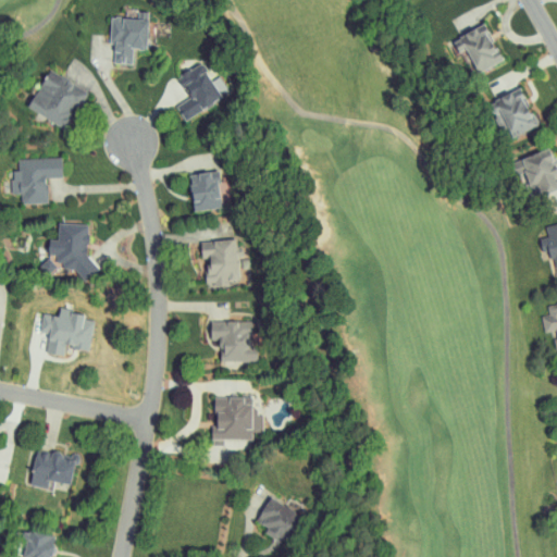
[(94,58),(115,58),(116,44),(126,44),(127,13),(96,12),(94,58)]
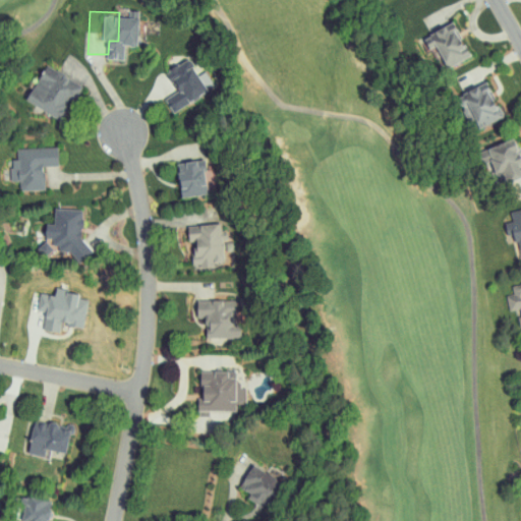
[(419,41),(429,63),(455,52),(439,16),(406,32),(412,45),(419,41)]
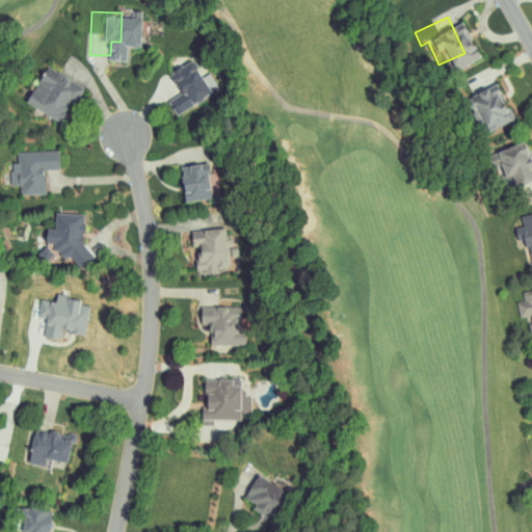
[(152,96),(160,109),(193,89),(174,55),(153,68),(164,88),(152,96)]
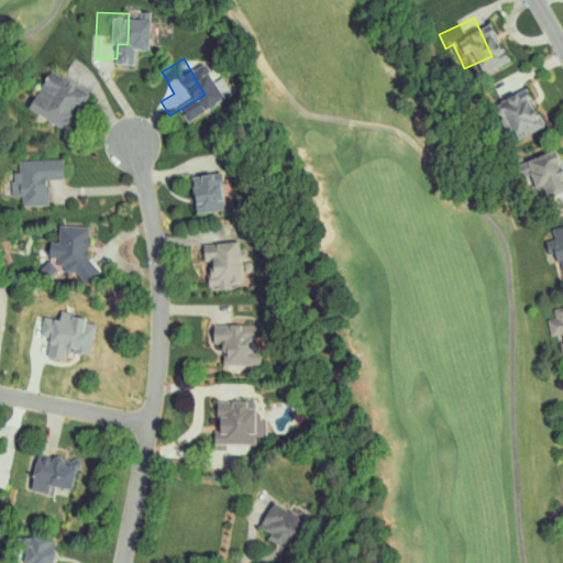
[(10,101),(46,124),(70,86),(33,63),(10,101)]
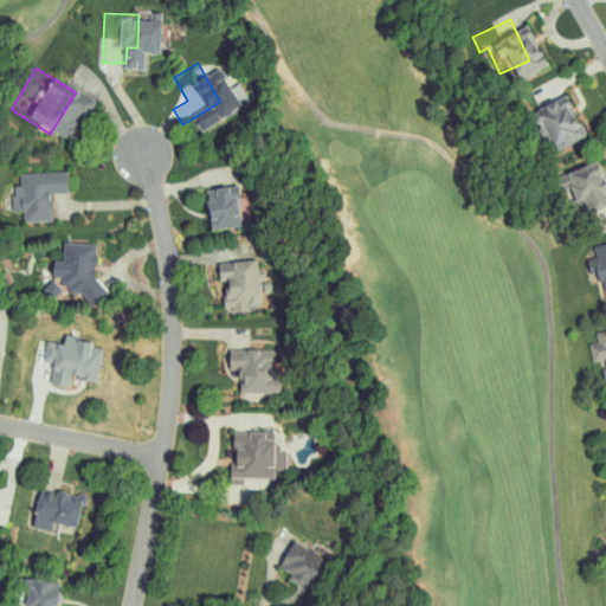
[(515,104),(534,146),(568,129),(561,113),(559,113),(548,89),(515,104)]
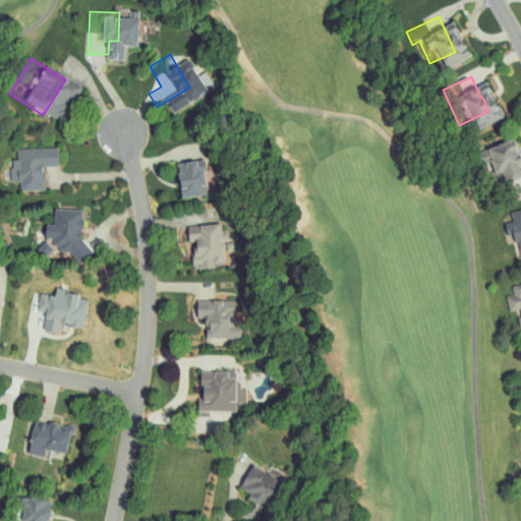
[(461,146),(467,161),(474,159),(478,169),(494,164),(497,171),(494,172),(498,185),(520,177),(520,157),(509,162),(499,132),(461,146)]
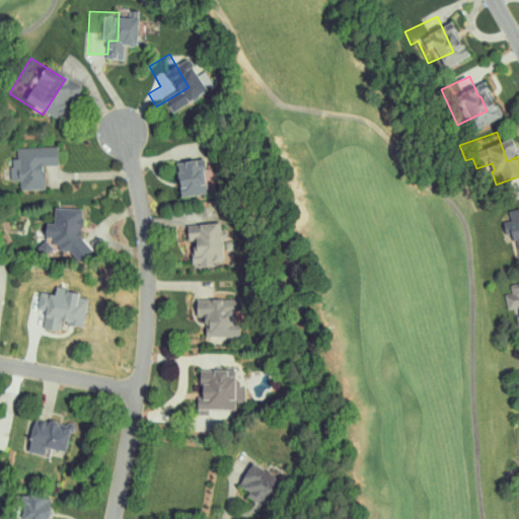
[(0,142),(1,160),(10,159),(10,180),(19,179),(20,190),(44,190),(43,165),(56,165),(56,155),(43,156),(42,141),(0,142)]
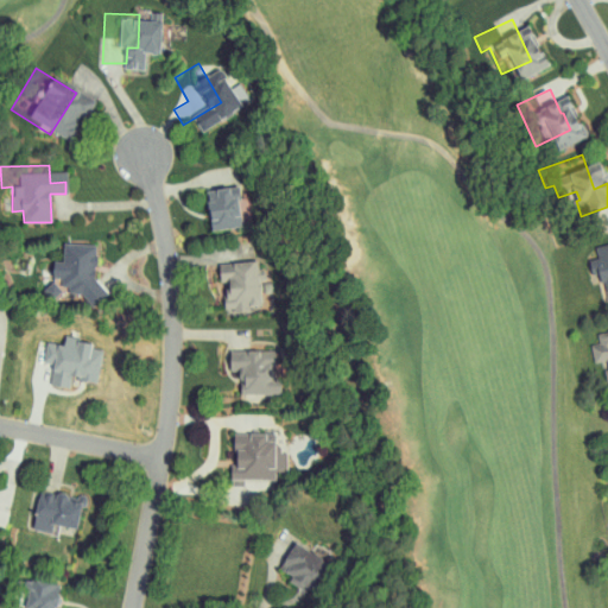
[(210,230),(242,226),(240,216),(251,214),(245,179),(196,187),(197,194),(204,192),(210,230)]
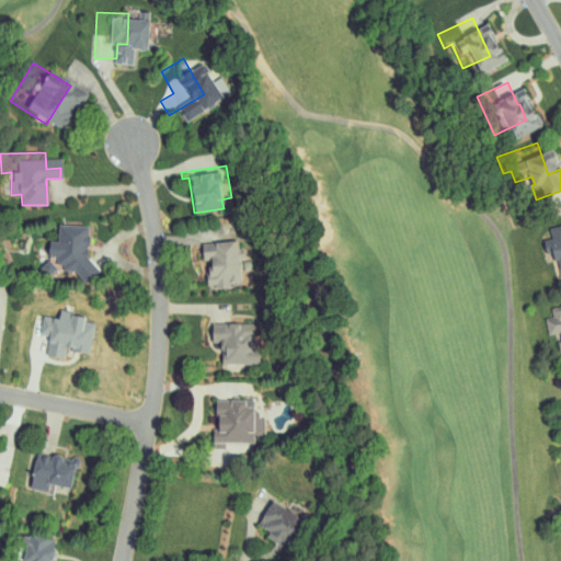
[(89,226),(58,222),(56,242),(48,241),(47,256),(55,256),(54,271),(92,274),(93,260),(86,259),(89,226)]
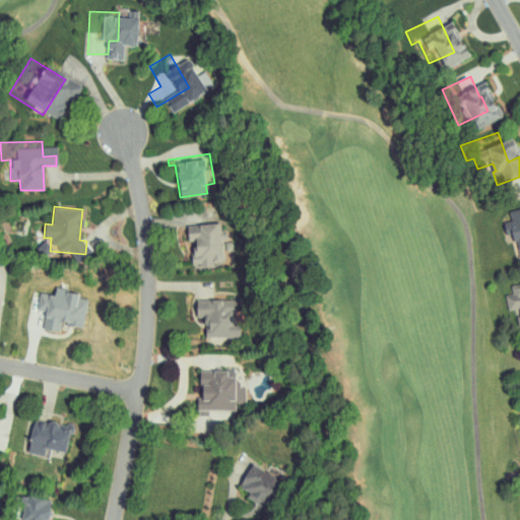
[(519,250),(519,207),(509,210),(511,221),(503,223),(505,235),(513,233),(516,251),(519,250)]
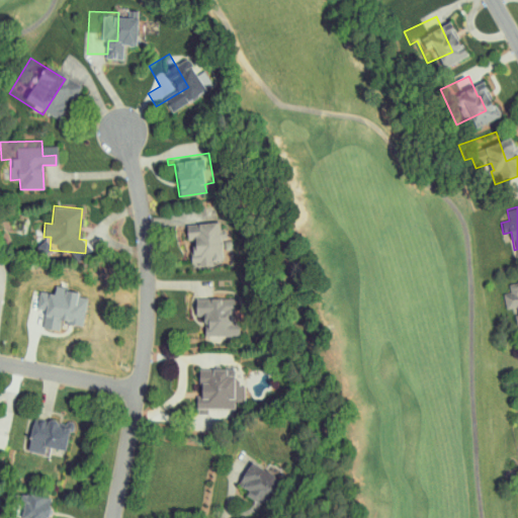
[(186,225),(191,265),(224,262),(223,251),(233,250),(232,239),(225,240),(223,221),(186,225)]
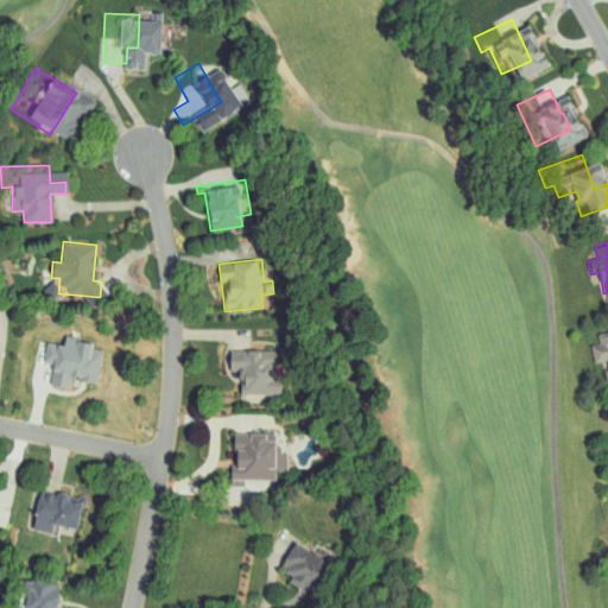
[(607,333),(597,335),(599,343),(590,346),(594,365),(602,363),(605,381),(607,380),(607,333)]
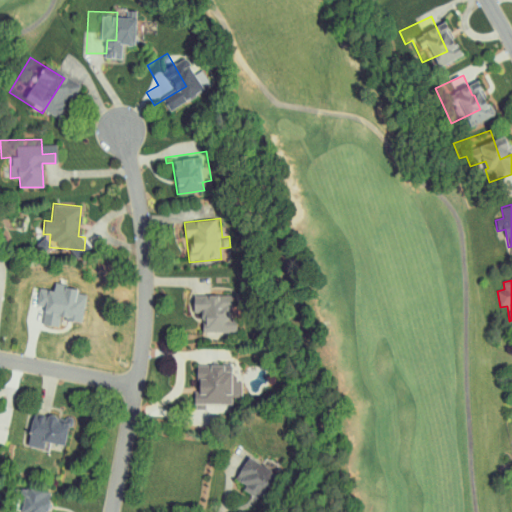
[(81,321),(86,295),(75,294),(76,287),(53,283),(47,317),(56,319),(57,317),(81,321)]
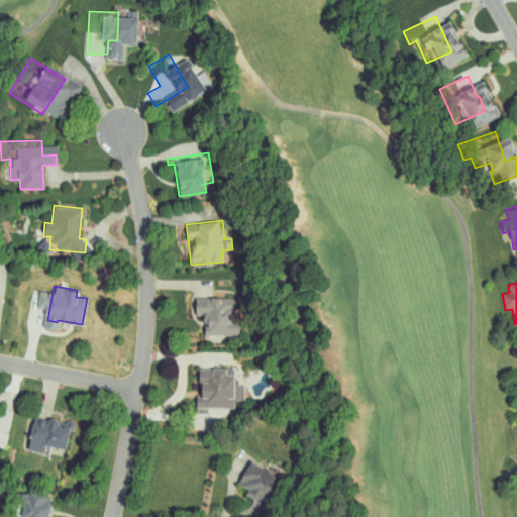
[(236,335),(234,297),(194,299),(195,316),(203,315),(203,336),(236,335)]
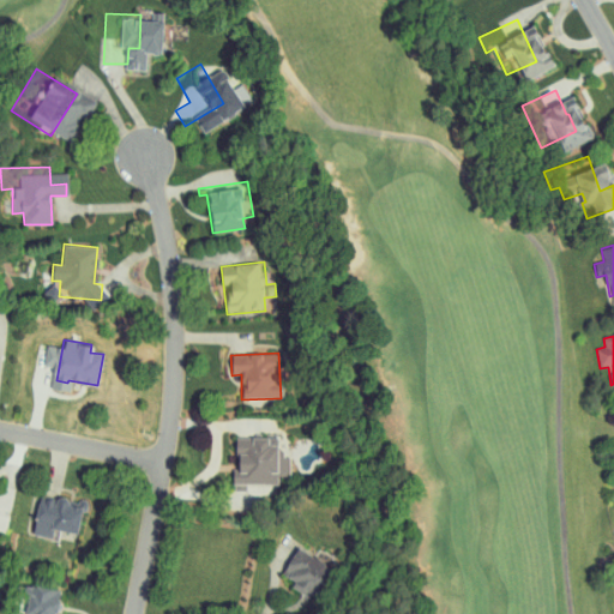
[(234,483),(271,485),(271,474),(289,474),(289,457),(277,457),(277,445),(268,444),(268,438),(235,437),(234,483)]
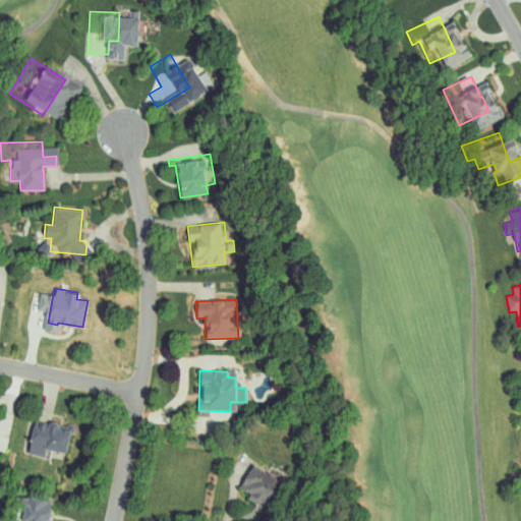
[(69,430),(55,428),(56,424),(33,421),(27,454),(42,457),(43,449),(65,453),(69,430)]
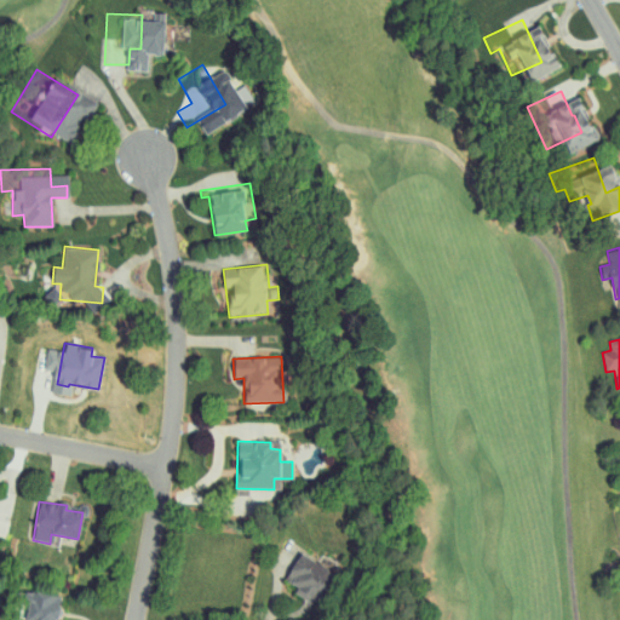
[(285,581),(298,587),(294,593),(316,606),(338,563),(322,556),(319,564),(298,554),(285,581)]
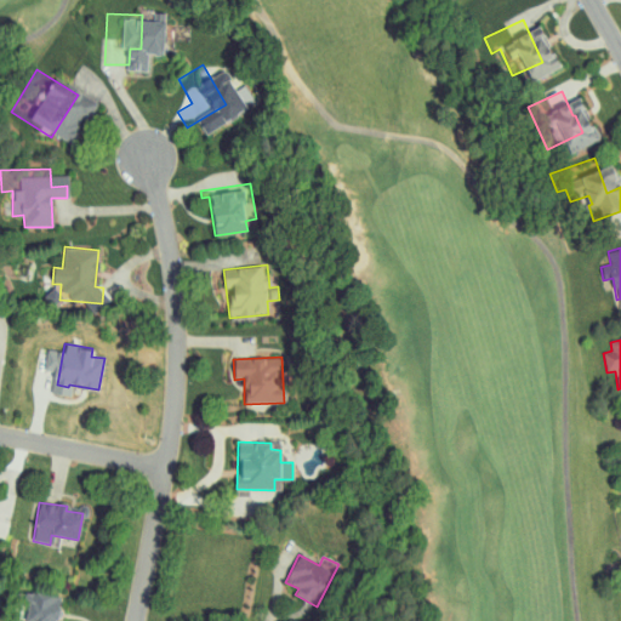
[(24,620),(56,620),(61,600),(21,592),(15,619),(24,620)]
